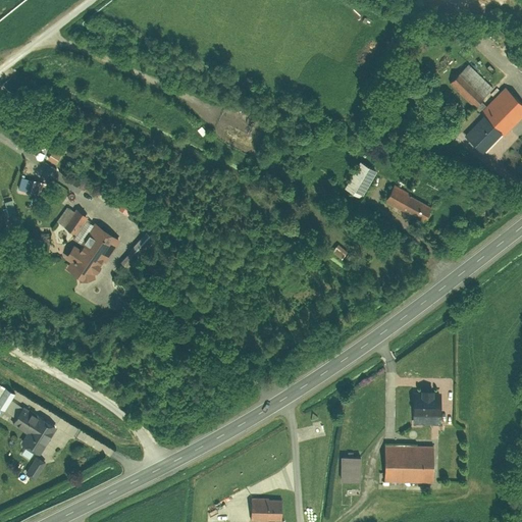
[(521,49),(518,45),(508,55),(521,69),(521,49)]
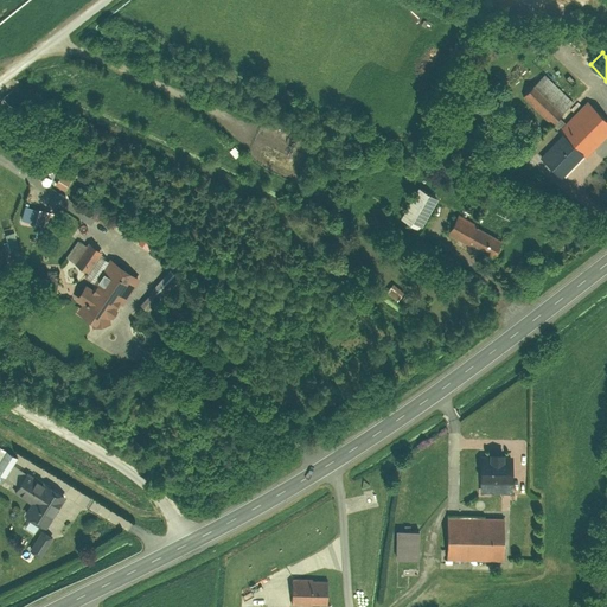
[(544,74),(522,96),(551,123),(573,101),(544,74)]
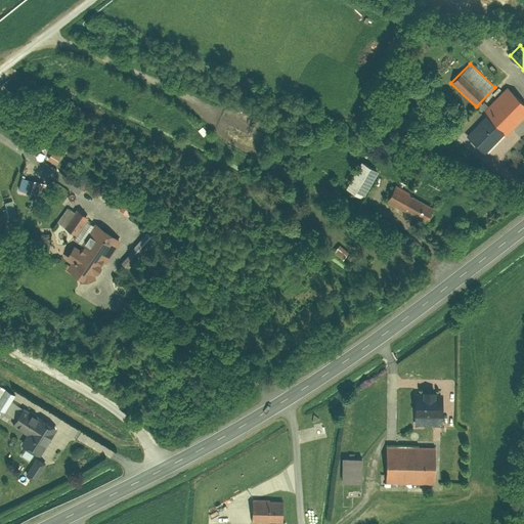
[(523,101),(509,87),(466,132),(484,150),(501,132),(507,136),(523,118),(523,101)]
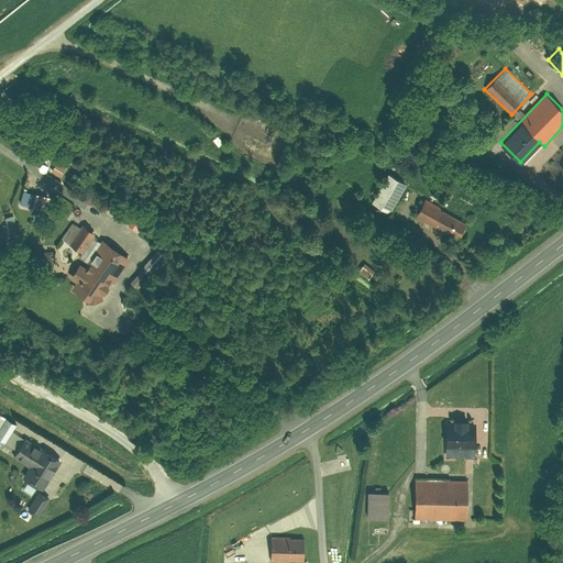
[(48,173),(59,176),(63,164),(52,162),(48,173)]
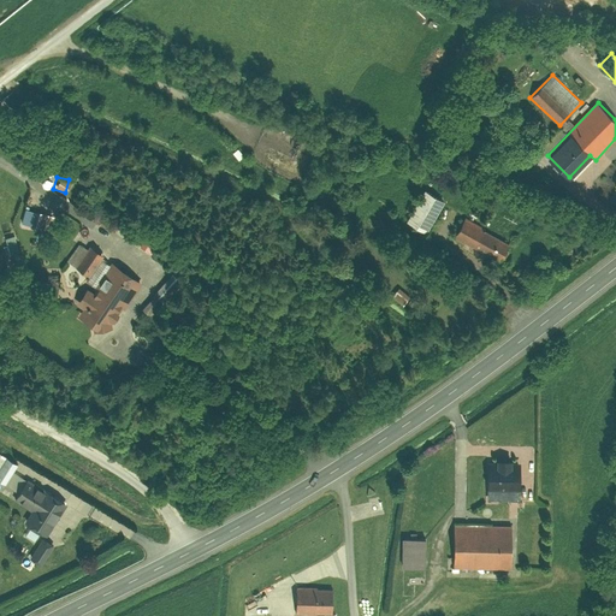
[(443,200),(424,188),(404,220),(424,231),(443,200)]
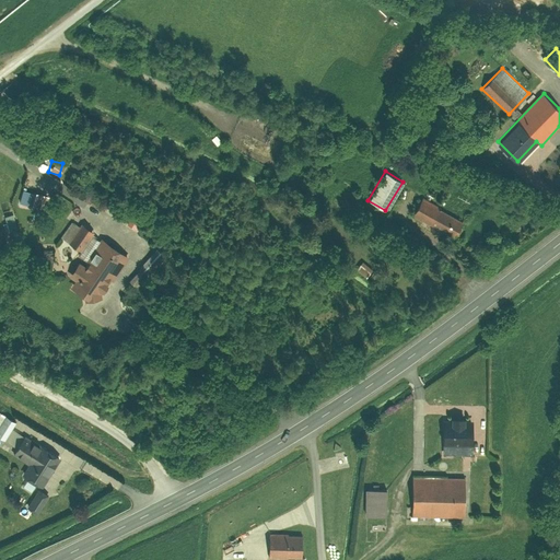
[(20,190),(18,206),(44,210),(47,195),(20,190)]
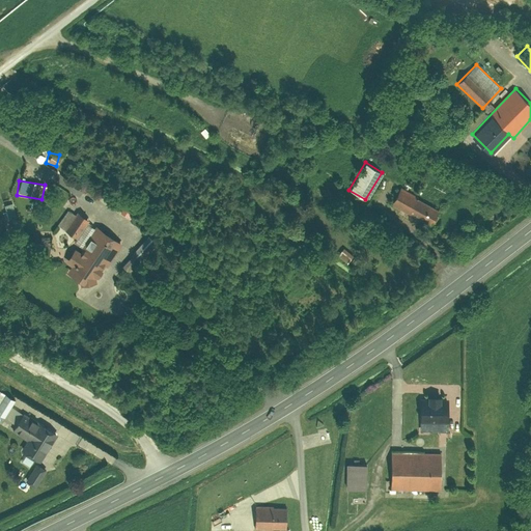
[(400,190),(392,205),(430,225),(439,210),(400,190)]
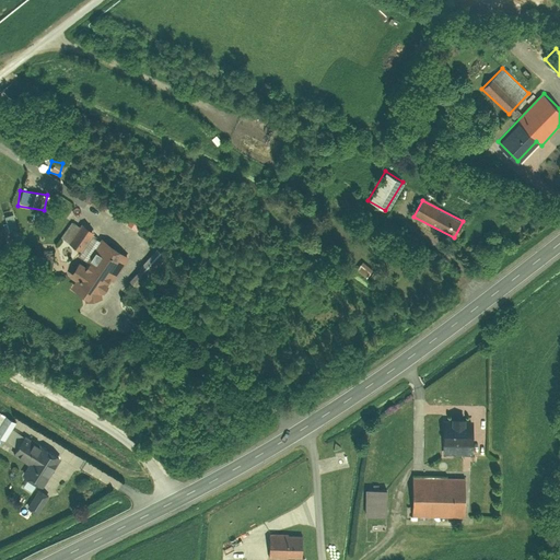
[(13,214),(4,217),(8,231),(16,229),(13,214)]
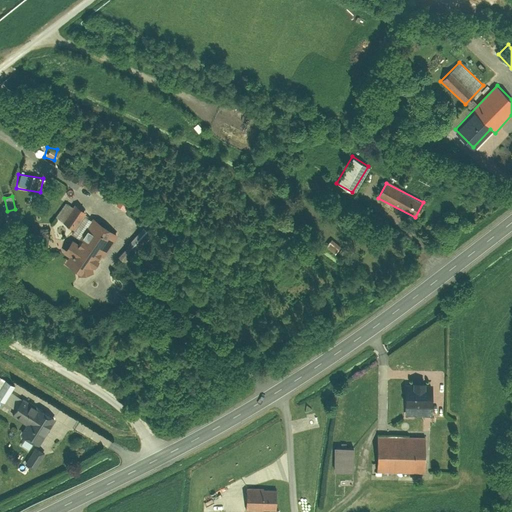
[(62,202),(56,218),(63,221),(61,225),(74,231),(83,210),(62,202)]
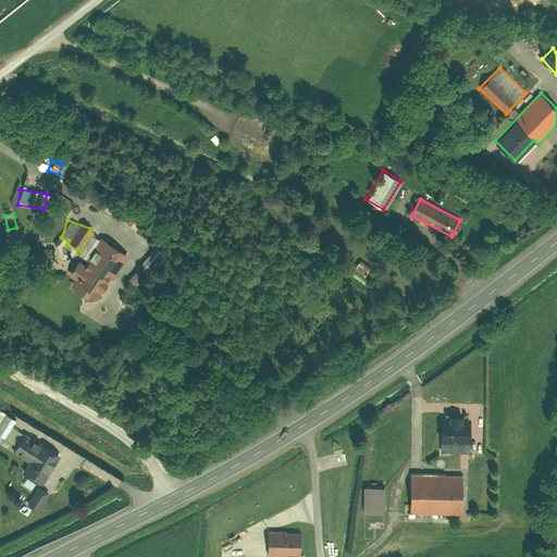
[(66,279),(72,282),(69,288),(89,302),(99,300),(130,258),(102,239),(84,264),(78,261),(66,279)]
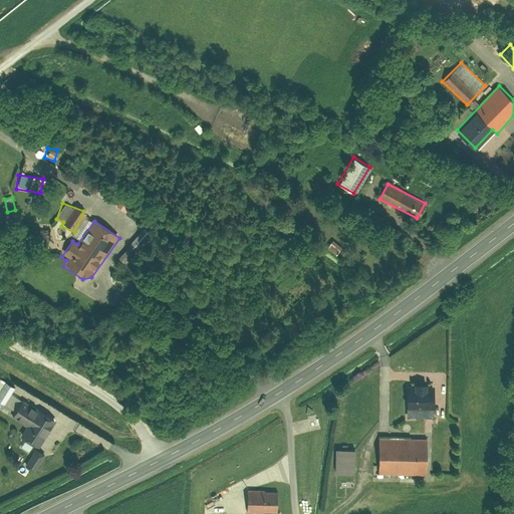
[(346,252),(332,240),(326,248),(335,255),(338,253),(343,256),(346,252)]
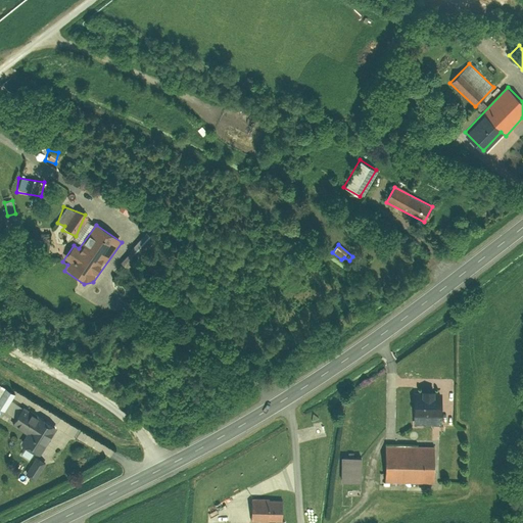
[(15,394),(0,385),(0,410),(4,413),(15,394)]
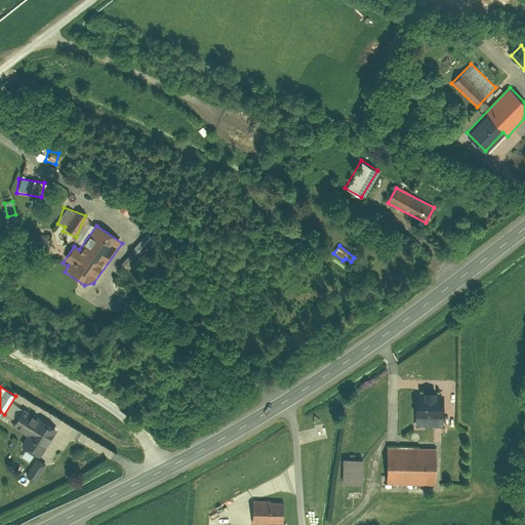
[(416,396),(416,428),(442,428),(442,396),(436,396),(436,395),(425,395),(425,396),(416,396)]
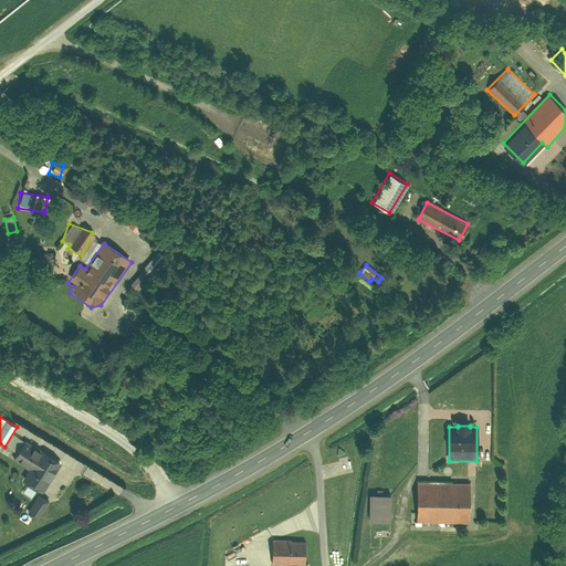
[(24,440),(12,459),(28,469),(22,480),(42,492),(61,462),(24,440)]
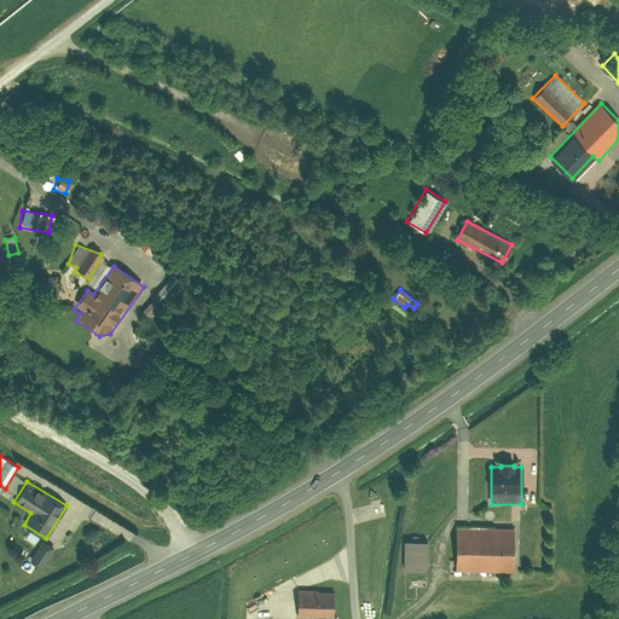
[(457,528),(456,572),(514,573),(514,530),(457,528)]
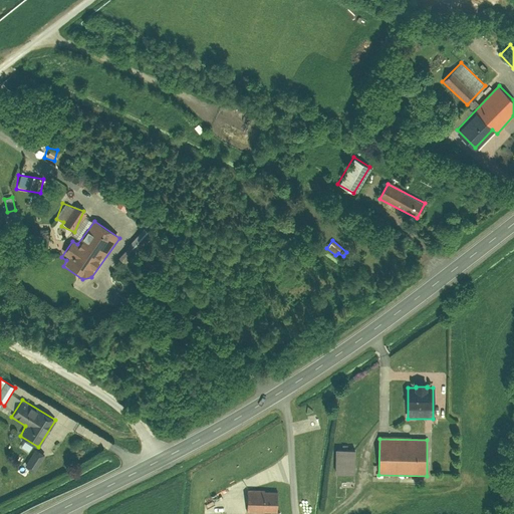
[(22,441),(19,446),(27,450),(30,445),(22,441)]
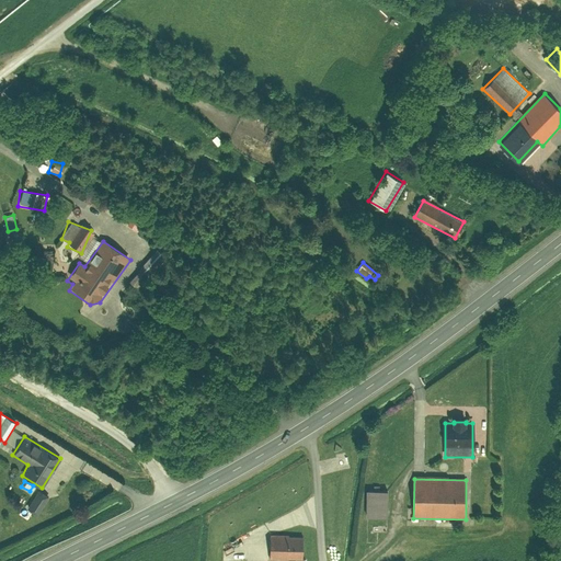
[(38,490),(27,507),(37,515),(49,496),(38,490)]
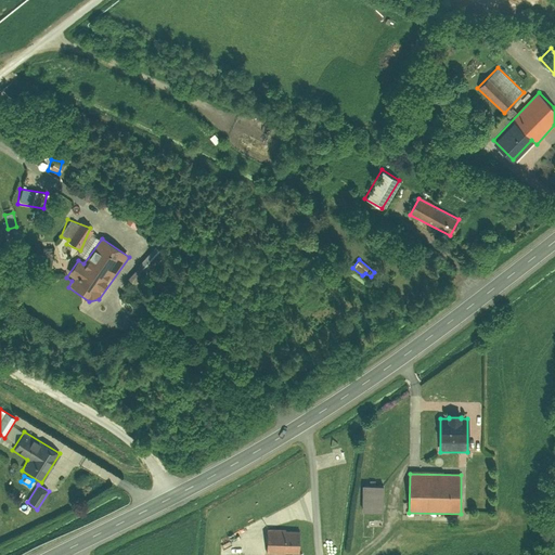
[(363,487),(363,513),(383,514),(383,487),(363,487)]
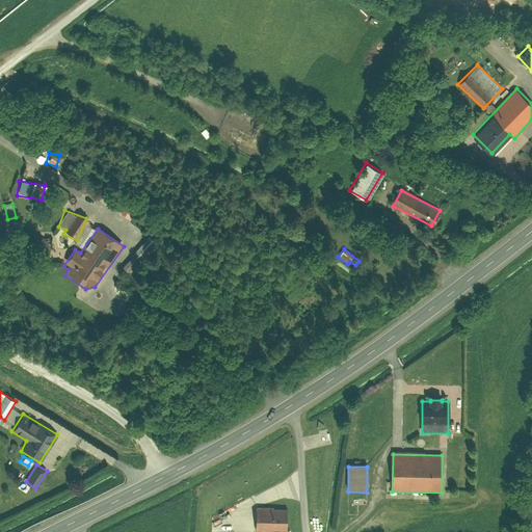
[(257,507),(256,531),(283,531),(287,531),(288,510),(275,509),(275,508),(257,507)]
